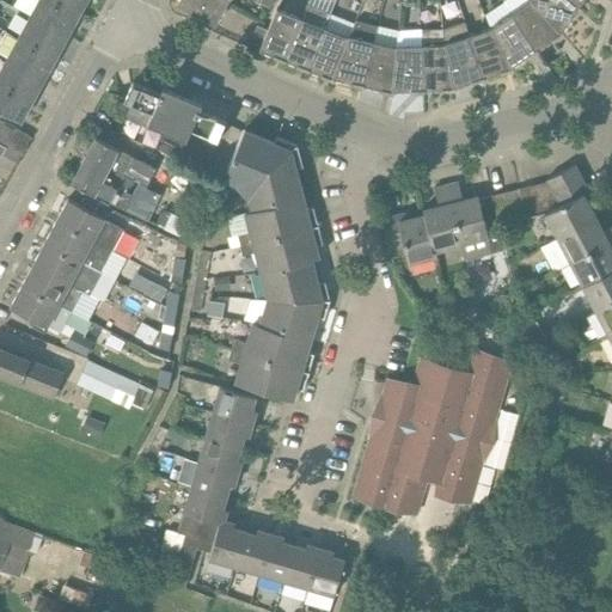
[(40,0),(30,17),(67,37),(79,16),(50,0),(40,0)]
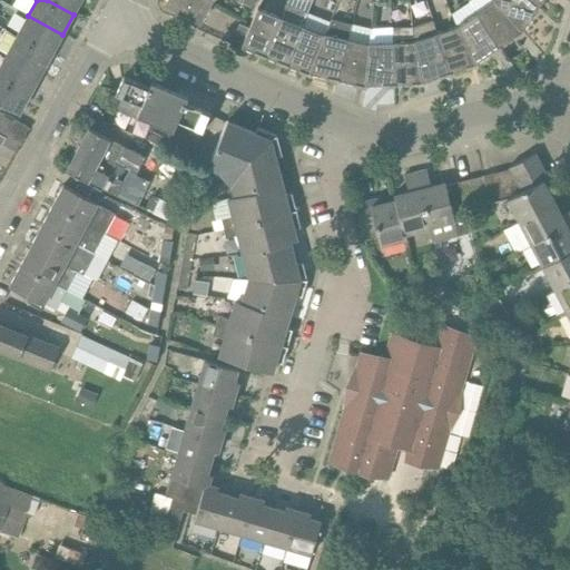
[(47,0),(74,15),(80,0),(47,0)]
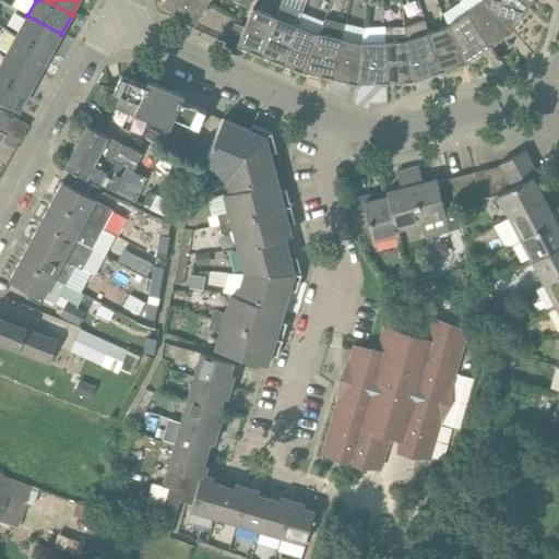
[(197,24),(209,3),(202,0),(163,0),(161,4),(197,24)]
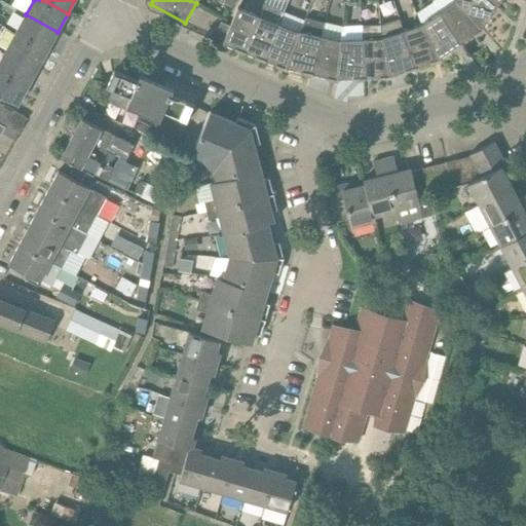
[(225,0),(224,4),(231,8),(235,1),(234,0),(225,0)]
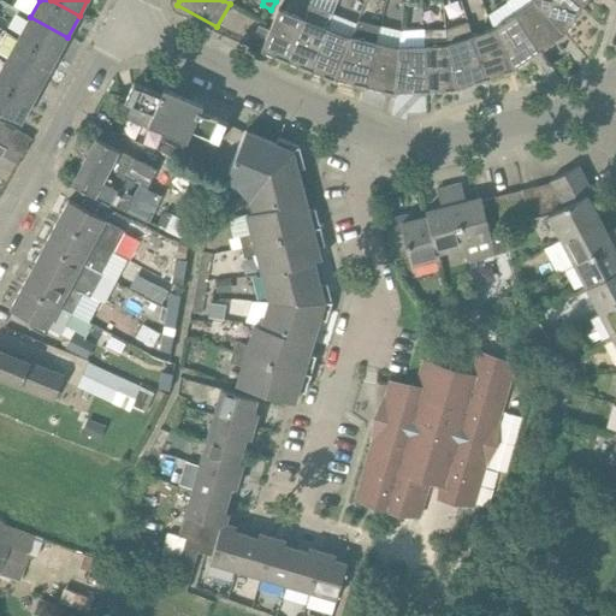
[(587,9),(585,6),(575,0),(533,0),(533,1),(534,1),(567,31),(579,18),(579,19),(587,9)]
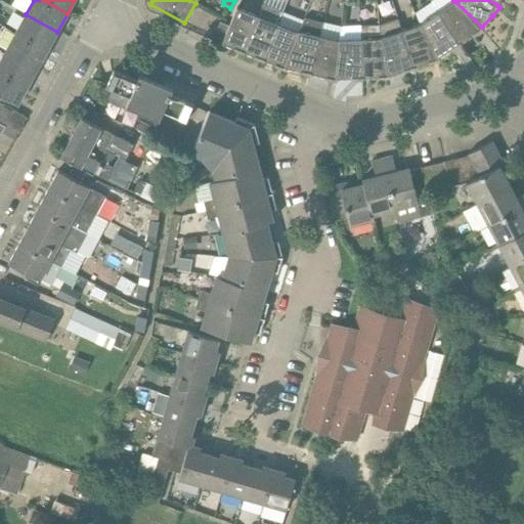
[(484,29),(482,27),(454,1),(438,12),(462,44),(463,43),(462,43),(474,35),(475,36),(484,29)]
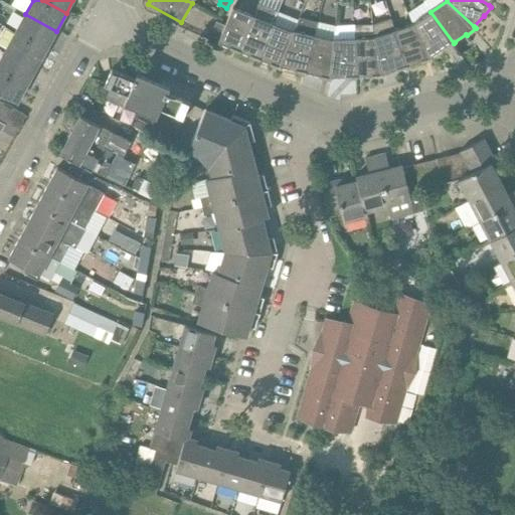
[(229,48),(239,52),(252,16),(232,8),(225,26),(221,34),(218,42),(229,47),(229,48)]
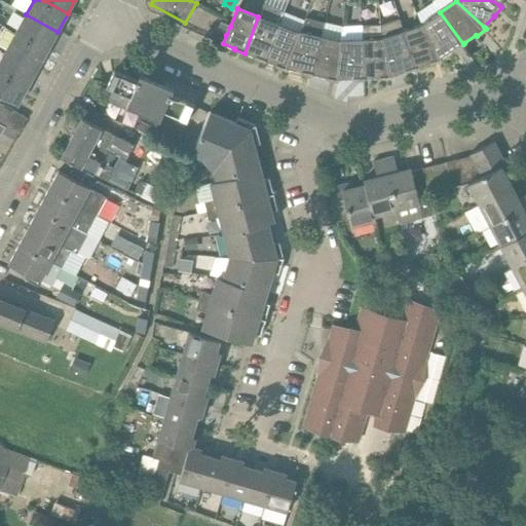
[(455,49),(463,44),(440,12),(420,25),(421,26),(442,61),(443,61),(442,58),(454,49),(455,49)]
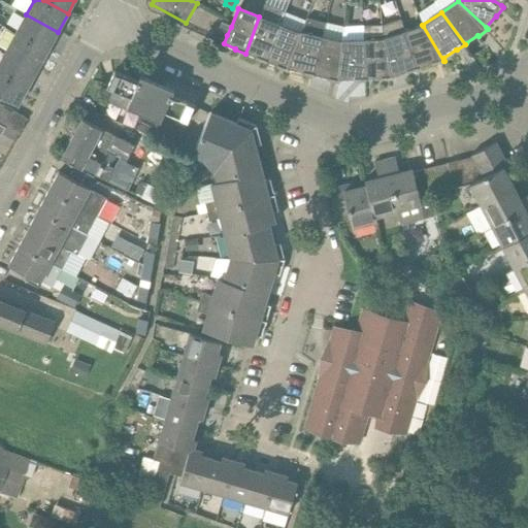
[(47,51),(58,32),(26,14),(17,33),(47,51)]
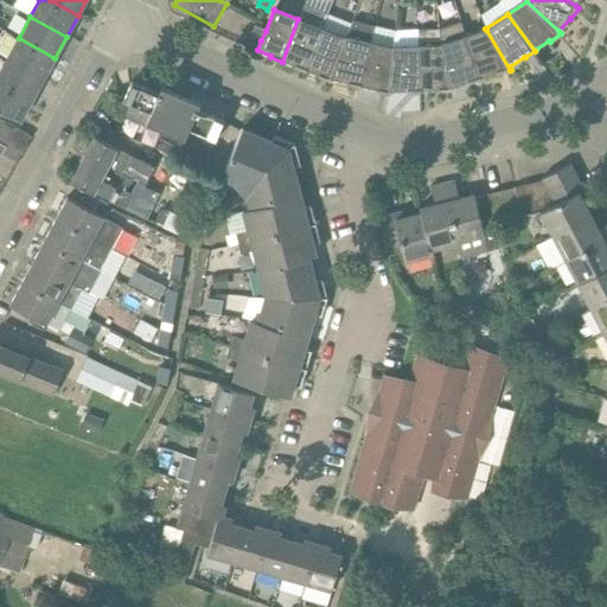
[(306,71),(321,30),(298,19),(282,62),(283,61),(294,65),(294,66),(306,71)]
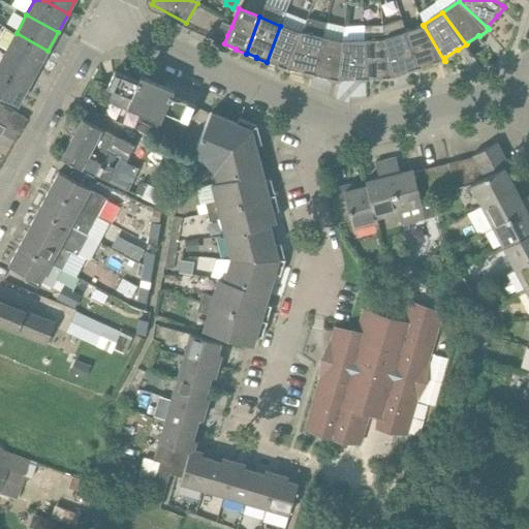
[(227,35),(231,27),(223,23),(219,32),(227,35)]
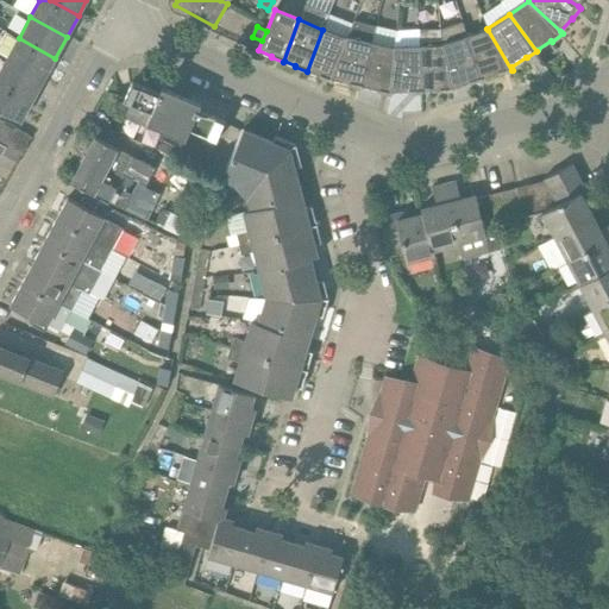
[(331,81),(332,79),(345,39),(322,30),(307,71),(308,70),(319,75),(319,76),(331,81)]
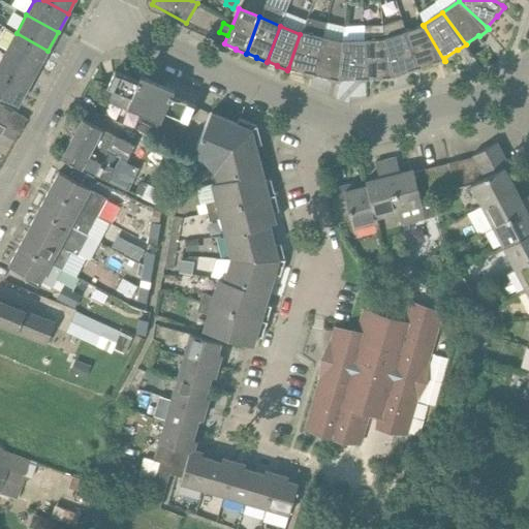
[(434,64),(444,61),(424,26),(405,32),(418,69),(421,68),(419,67),(434,63),(434,64)]
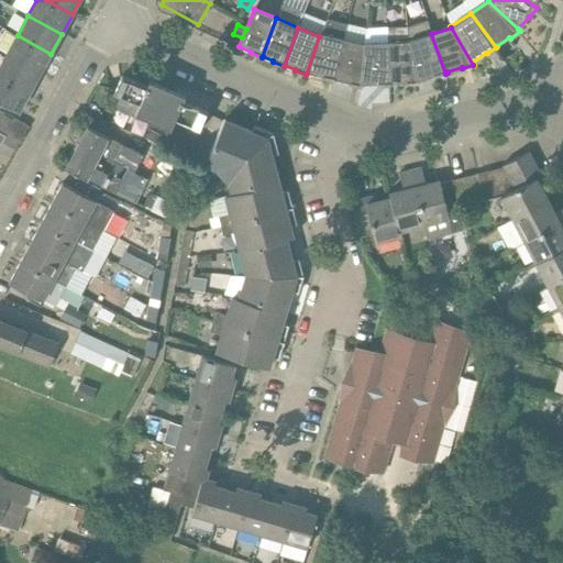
[(322,78),(333,80),(343,40),(320,34),(319,36),(307,73),(323,77),(322,78)]
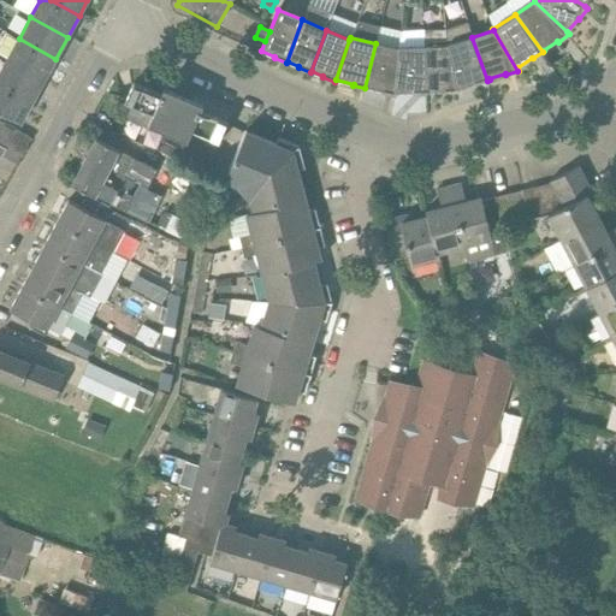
[(477,83),(487,81),(472,37),(446,46),(446,47),(458,92),(460,92),(460,88),(477,83)]
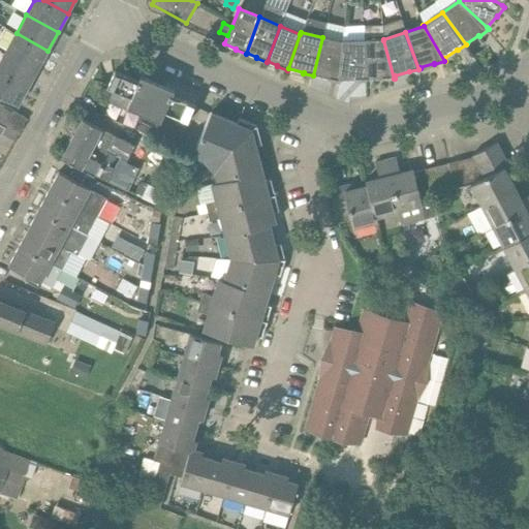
[(38,69),(48,51),(17,33),(6,52),(38,69)]
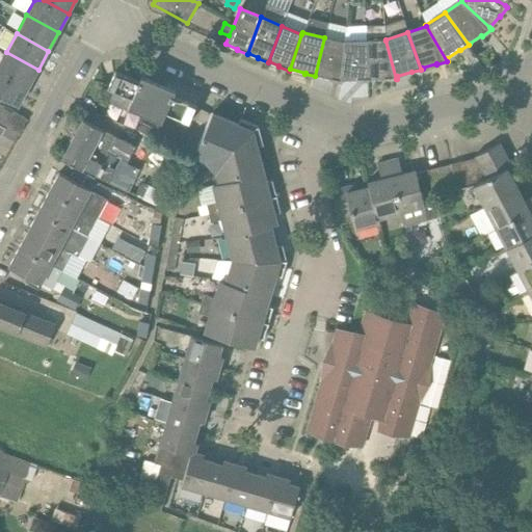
[(330,80),(341,82),(343,43),(324,37),(315,76),(316,76),(316,75),(330,79),(330,80)]
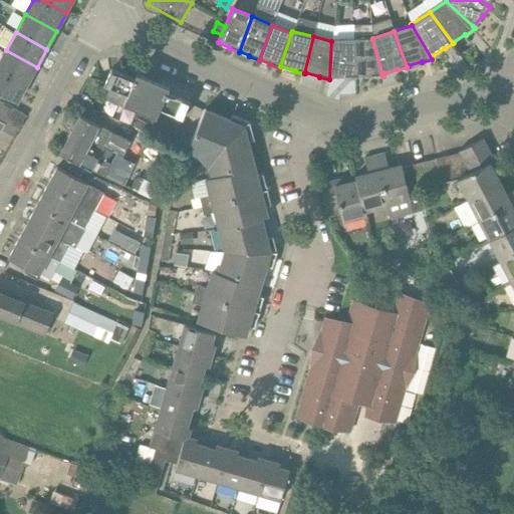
[(346,77),(354,77),(353,39),(331,40),(331,41),(329,79),(330,79),(331,77),(346,76),(346,77)]
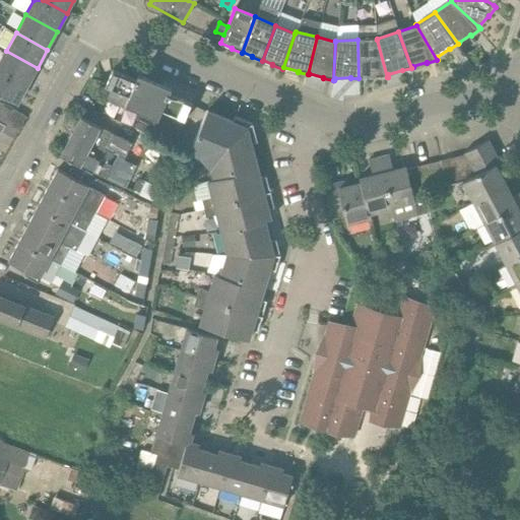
[(377,77),(387,77),(377,40),(358,40),(359,78),(362,78),(362,77),(377,76),(377,77)]
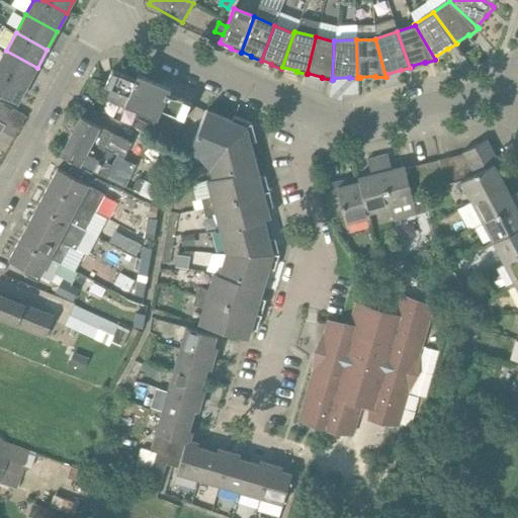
[(0,71),(27,86),(37,68),(6,51),(0,61),(0,71)]
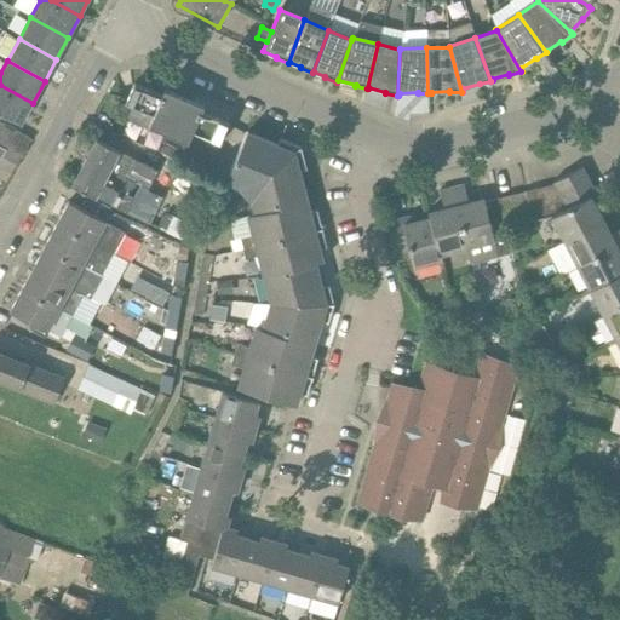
[(149,126),(168,135),(184,98),(165,90),(162,96),(135,84),(126,104),(153,116),(149,126)]
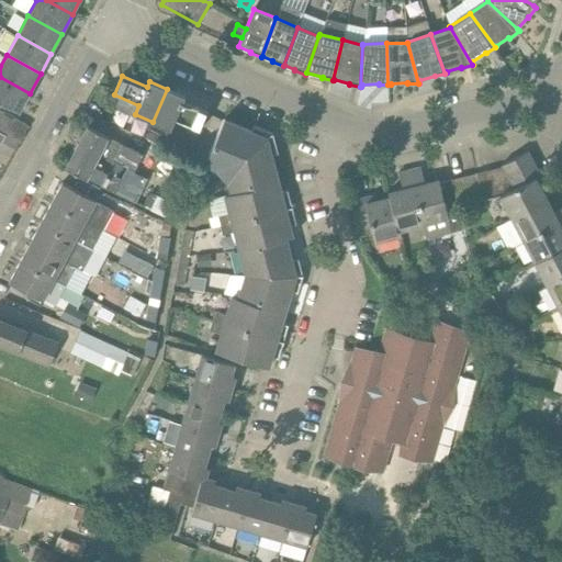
[(0,102),(19,113),(30,93),(0,77),(0,102)]
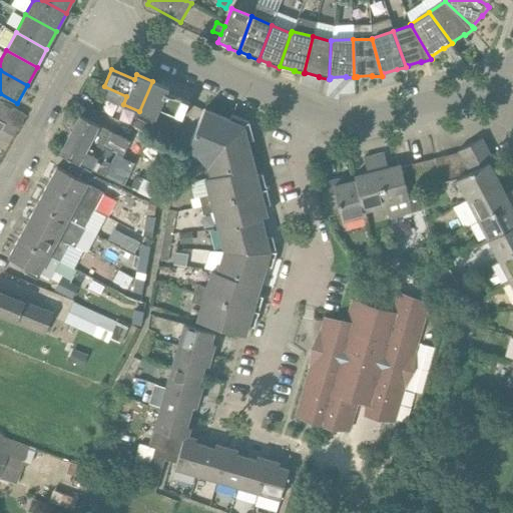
[(139,111),(146,114),(147,115),(151,106),(182,120),(189,103),(166,93),(168,88),(152,81),(139,111)]
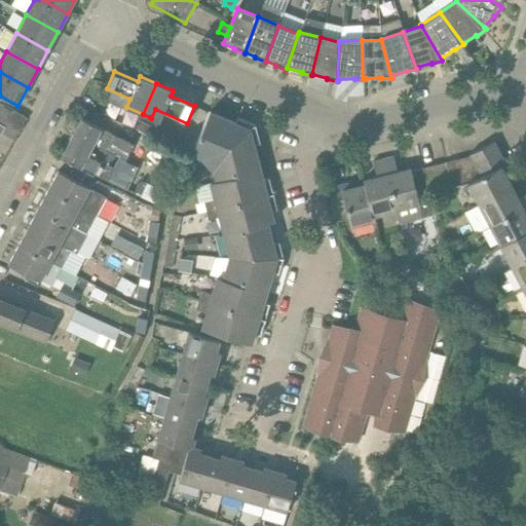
[(215,175),(259,163),(254,146),(260,145),(255,125),(237,118),(235,123),(210,112),(192,154),(203,159),(209,165),(214,172),(215,175)]
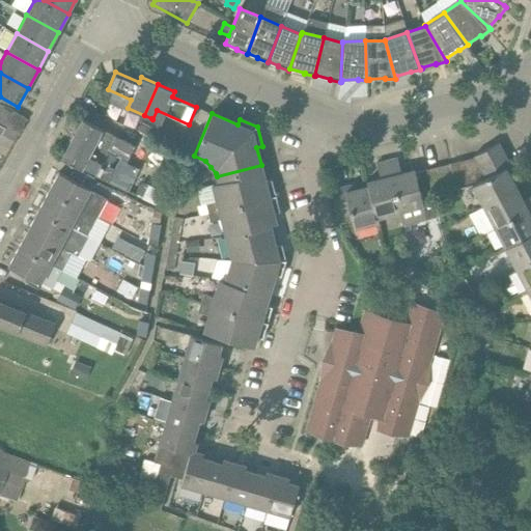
[(82,170),(93,175),(114,136),(83,119),(61,159),(82,170)]
